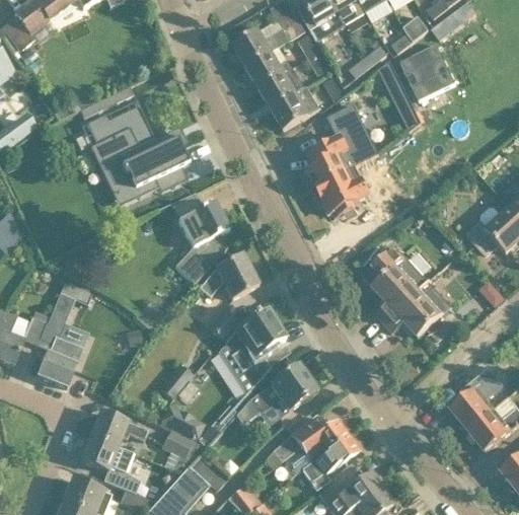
[(14,14),(16,17),(5,25),(22,49),(34,40),(30,33),(75,0),(79,0),(83,8),(101,0),(106,0),(110,7),(123,1),(122,0),(40,0),(36,3),(33,0),(14,14)]
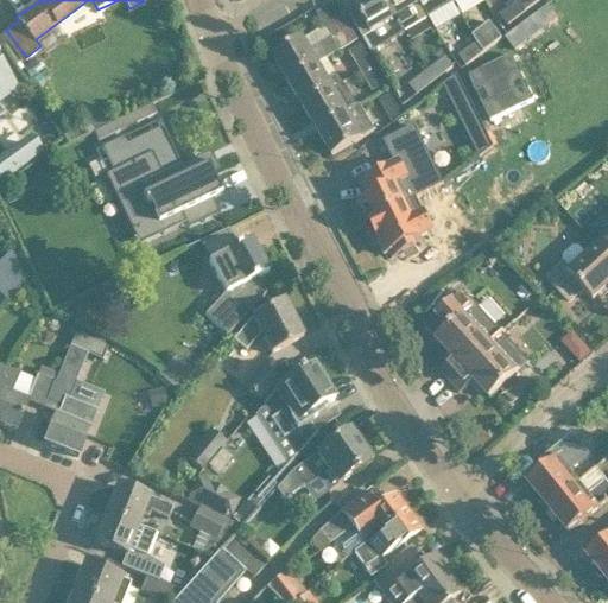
[(290,80),(327,57),(327,56),(358,38),(353,29),(348,20),(337,0),(334,0),(317,11),(325,24),(273,54),(274,55),(276,55),(290,80)]
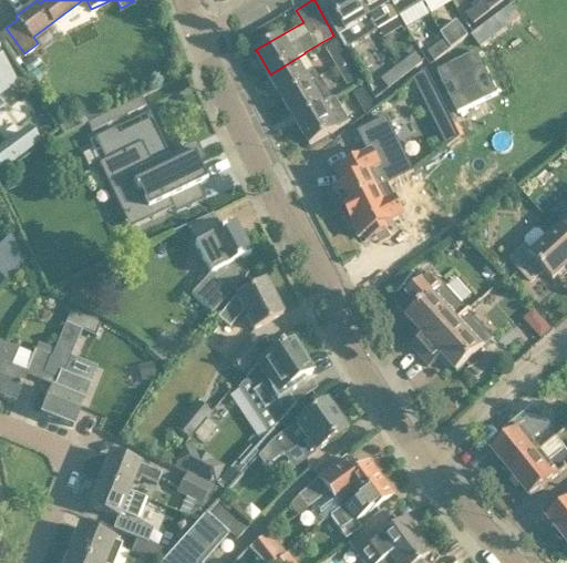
[(378,28),(360,0),(333,0),(332,1),(331,0),(330,0),(334,8),(327,12),(347,47),(378,29),(378,28)]
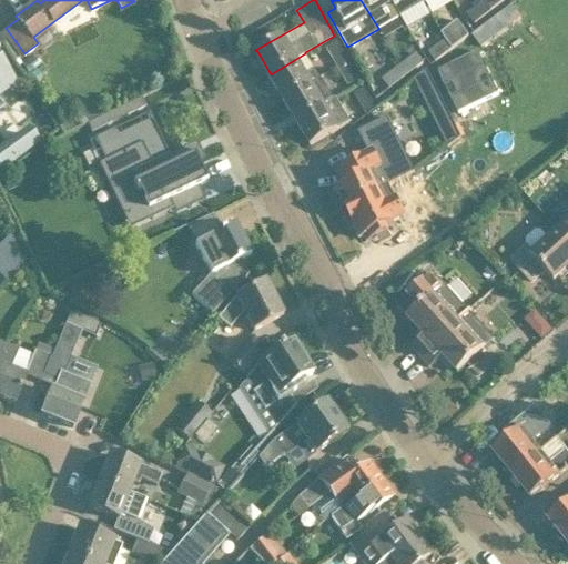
[(361,0),(378,28),(401,14),(393,1),(394,1),(393,0),(361,0)]
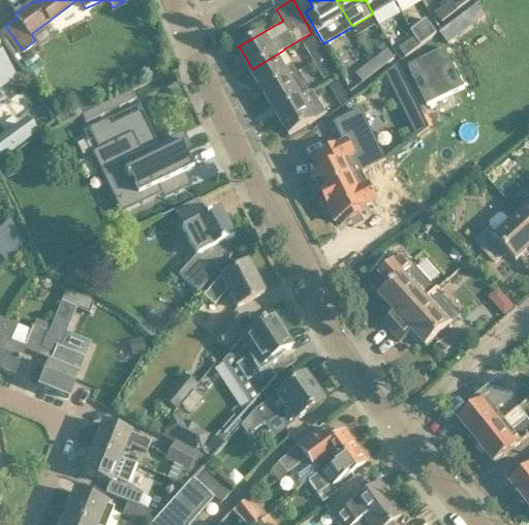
[(373,13),(395,0),(366,0),(367,1),(366,1),(373,13)]
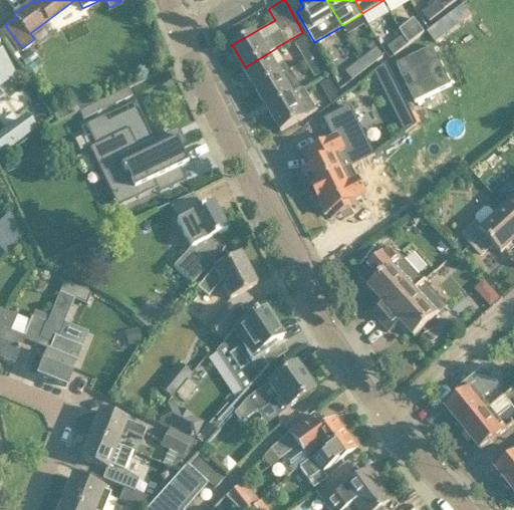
[(430,18),(445,7),(440,0),(438,0),(424,10),(430,18)]
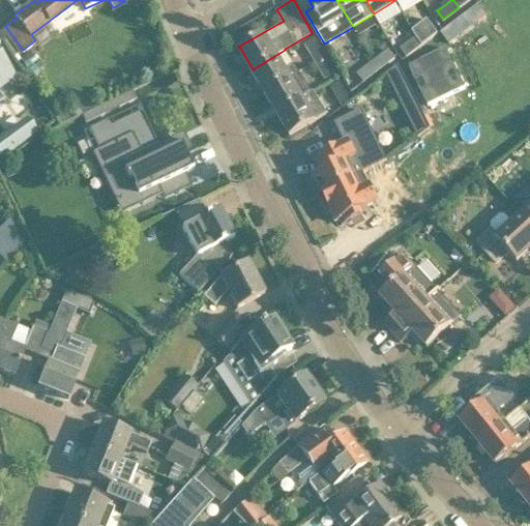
[(478,2),(470,7),(479,20),(488,13),(478,2)]
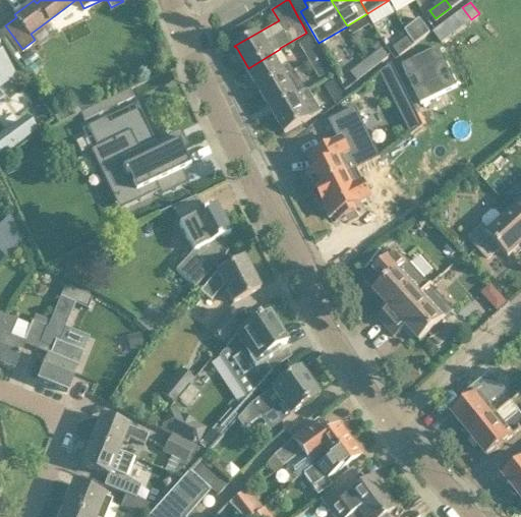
[(420,16),(405,27),(409,34),(416,42),(430,31),(420,16)]
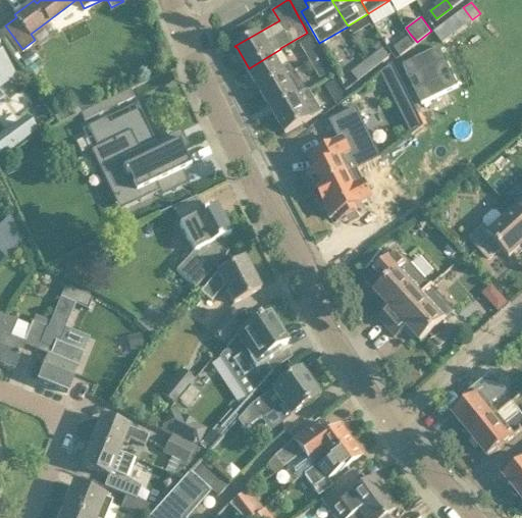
[(448,19),(434,30),(442,42),(457,31),(448,19)]
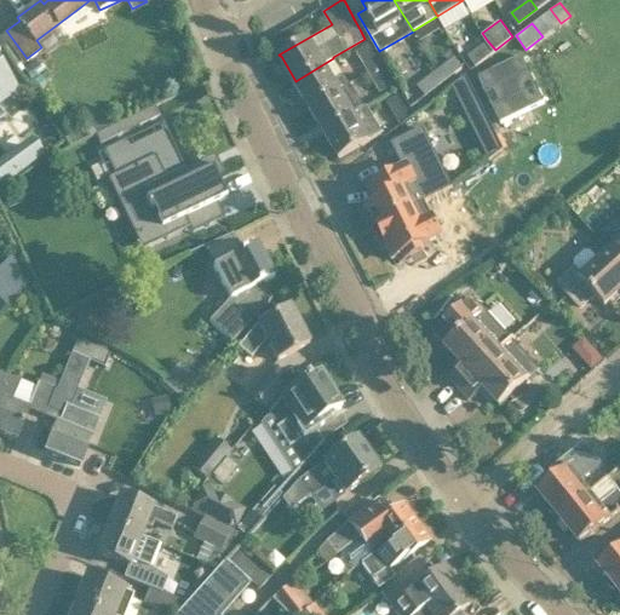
[(475,65),(495,50),(487,40),(468,56),(475,65)]
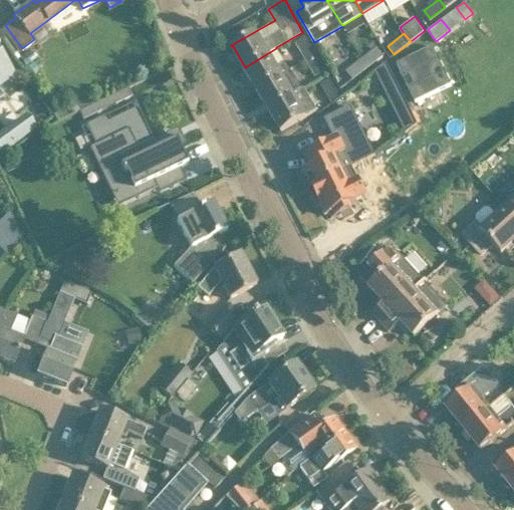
[(297,42),(306,58),(315,53),(306,36),(297,42)]
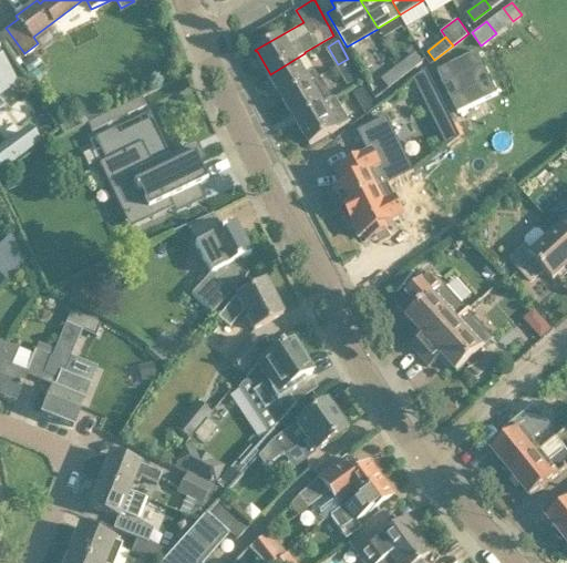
[(474,48),(434,68),(454,108),(464,103),(494,88),(474,48)]
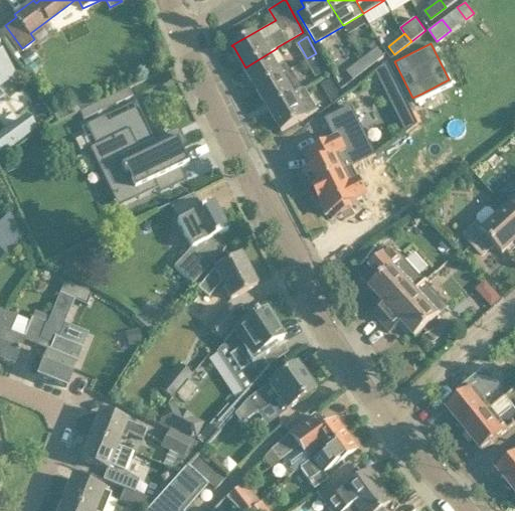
[(377,46),(362,58),(368,66),(383,54),(377,46)]
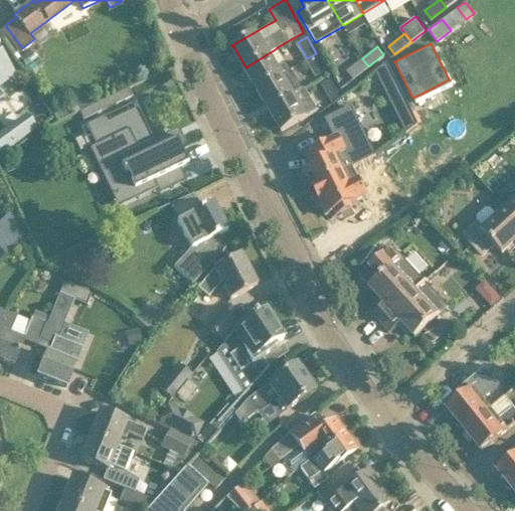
[(245,67),(259,88),(292,67),(291,66),(289,67),(277,48),(245,67)]
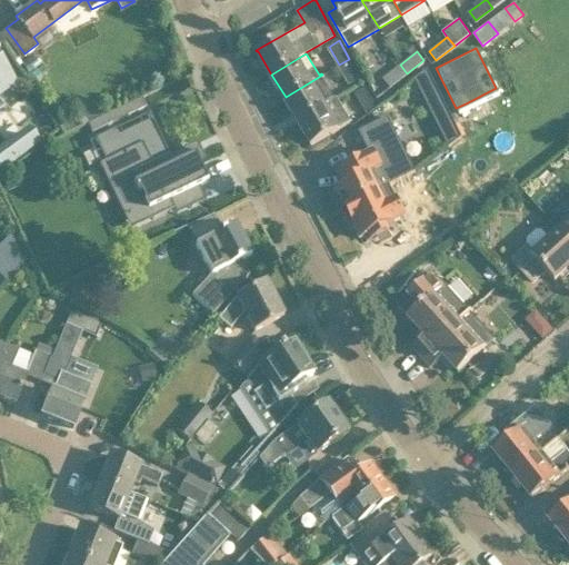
[(349,59),(339,65),(350,83),(360,77),(349,59)]
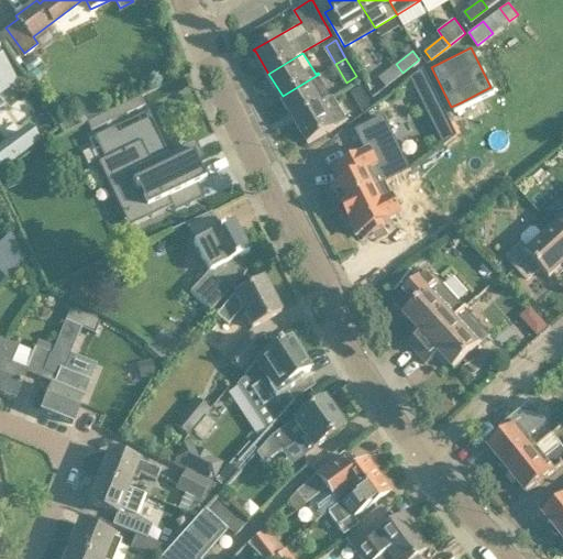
[(0,105),(2,103),(0,99),(0,88),(12,80),(13,79),(11,77),(7,70),(0,61),(0,105)]
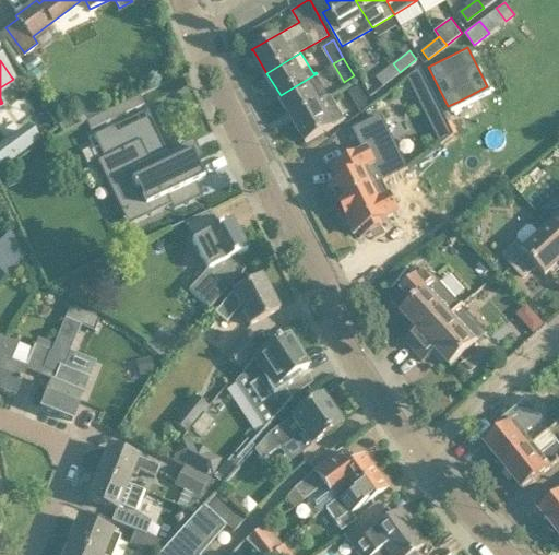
[(400,72),(393,63),(377,77),(384,85),(400,72)]
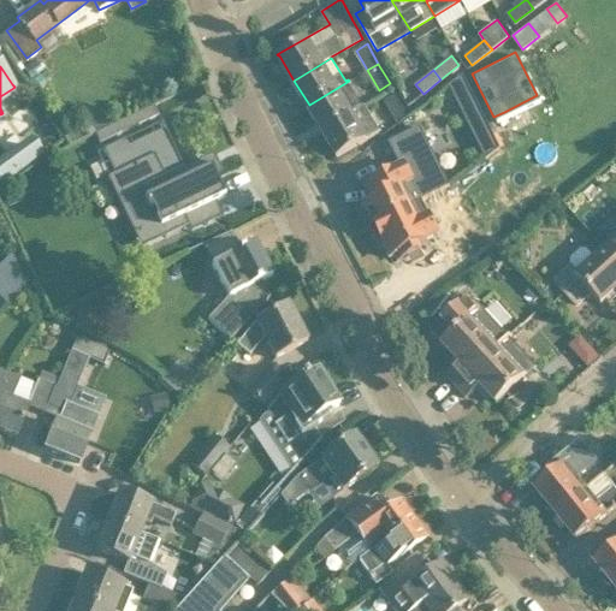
[(463,72),(449,83),(460,105),(475,96),(463,72)]
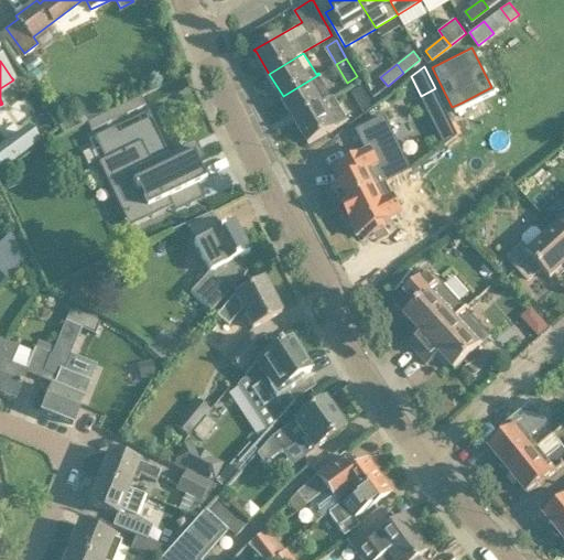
[(283,96),(296,119),(335,96),(334,95),(332,96),(320,74),(283,96)]
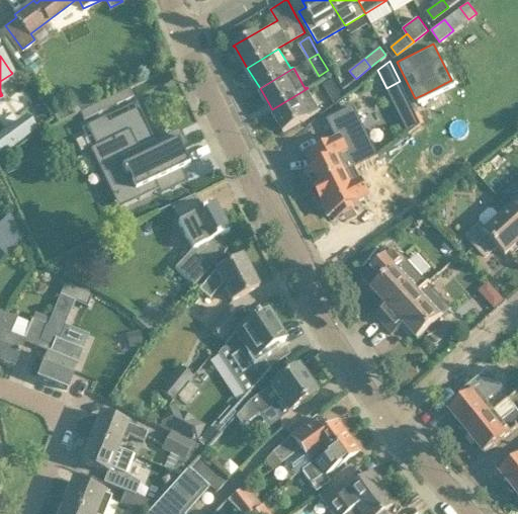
[(343,95),(333,79),(325,84),(334,100),(343,95)]
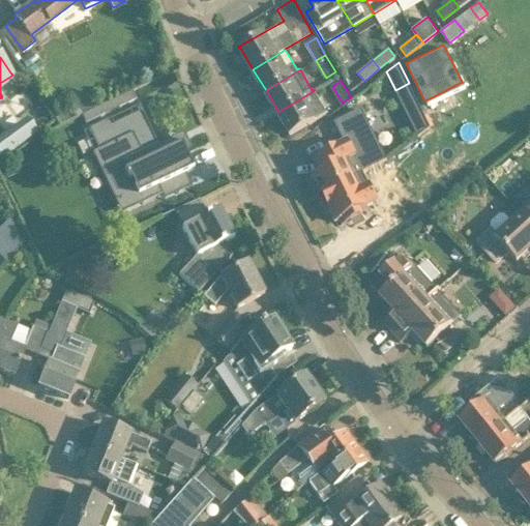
[(327,111),(315,90),(278,112),(290,132),(289,133),(290,134),(327,111)]
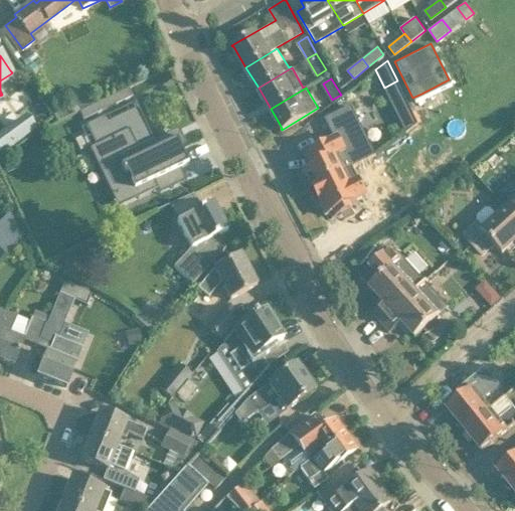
[(75,111),(72,107),(69,103),(54,114),(57,118),(75,111)]
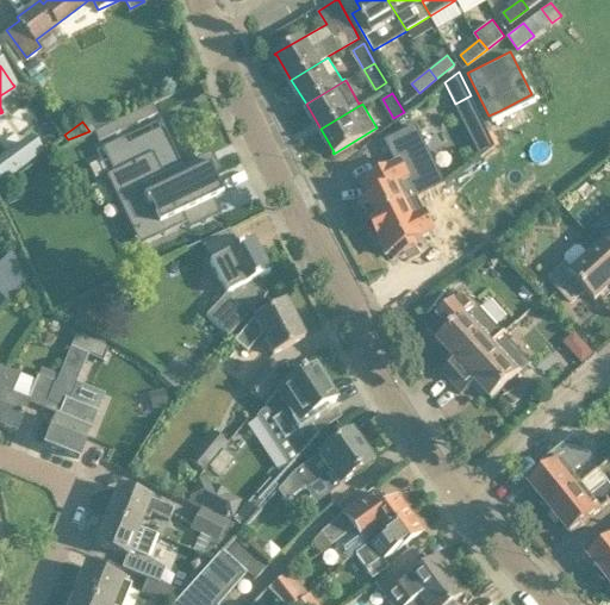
[(373,194),(361,200),(371,218),(409,199),(446,181),(443,178),(440,179),(415,129),(418,128),(416,123),(385,138),(387,143),(391,141),(400,161),(386,168),(366,179),(373,194)]
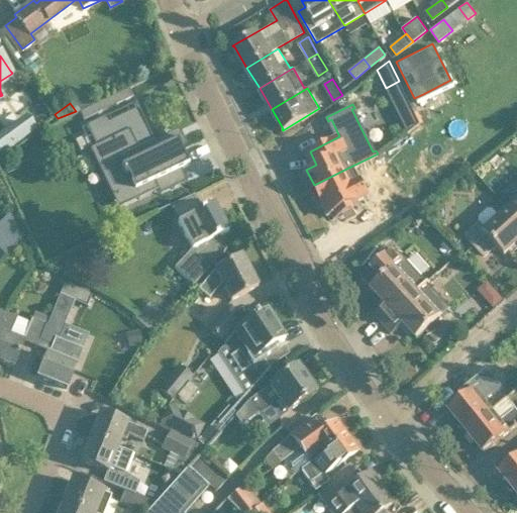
[(181,147),(182,146),(177,137),(158,146),(137,105),(110,118),(108,112),(86,122),(105,163),(118,157),(121,164),(120,165),(124,174),(127,172),(138,196),(158,187),(154,179),(188,163),(181,147)]
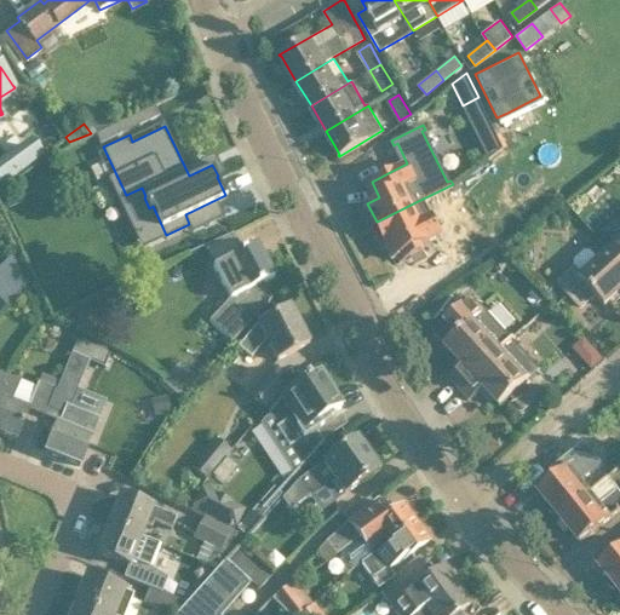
[(22,142),(0,156),(0,184),(34,159),(34,157),(22,142)]
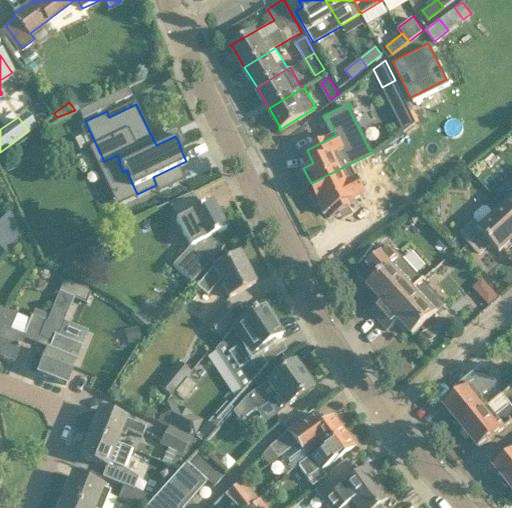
[(312,185),(308,187),(314,198),(318,197),(325,212),(330,210),(332,214),(350,205),(348,201),(364,193),(357,178),(350,164),(344,168),(343,167),(311,183),(312,185)]
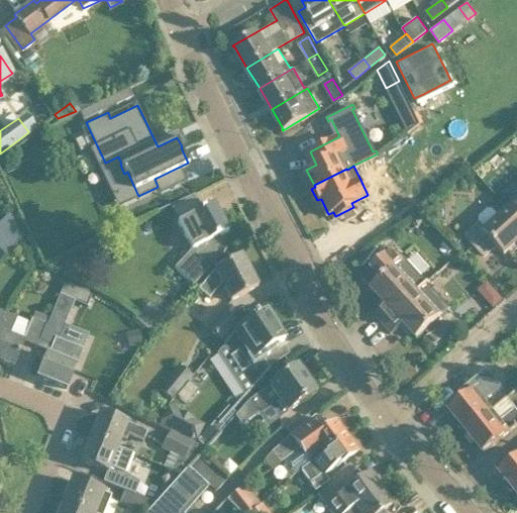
[(191,246),(174,267),(193,284),(217,254),(209,239),(228,228),(213,200),(200,206),(194,194),(170,207),(191,246)]
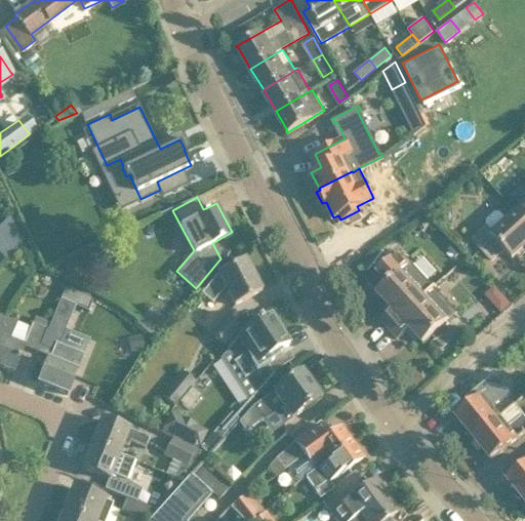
[(524,222),(517,212),(509,219),(500,209),(495,210),(487,217),(487,223),(484,226),(485,228),(474,238),(491,257),(503,247),(513,256),(524,245),(524,222)]
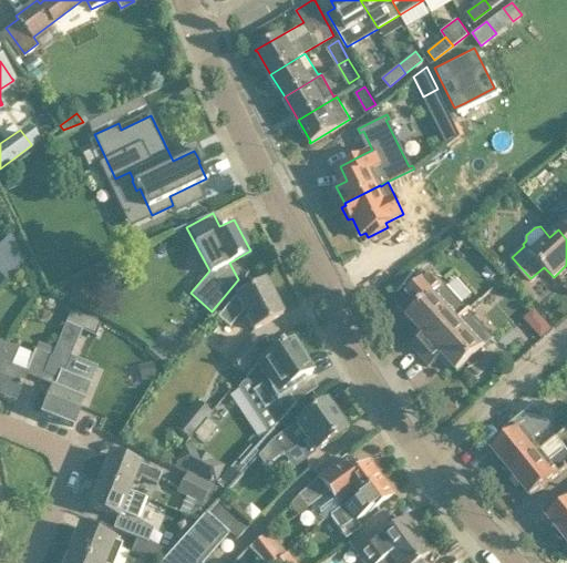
[(410,341),(420,352),(456,319),(468,308),(431,269),(395,302),(408,314),(406,315),(422,330),(410,341)]
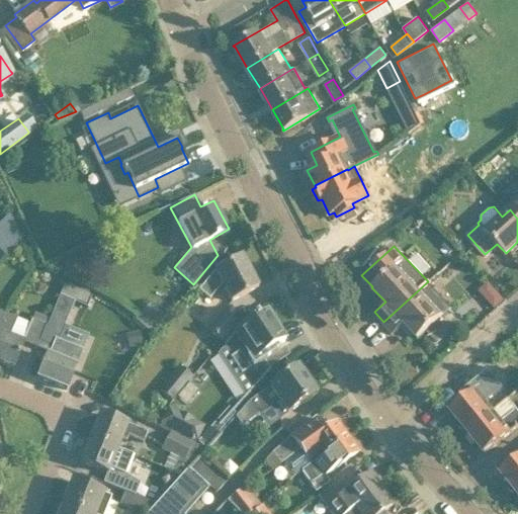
[(231,300),(240,294),(258,284),(242,254),(216,267),(198,287),(209,296),(222,282),(231,300)]
